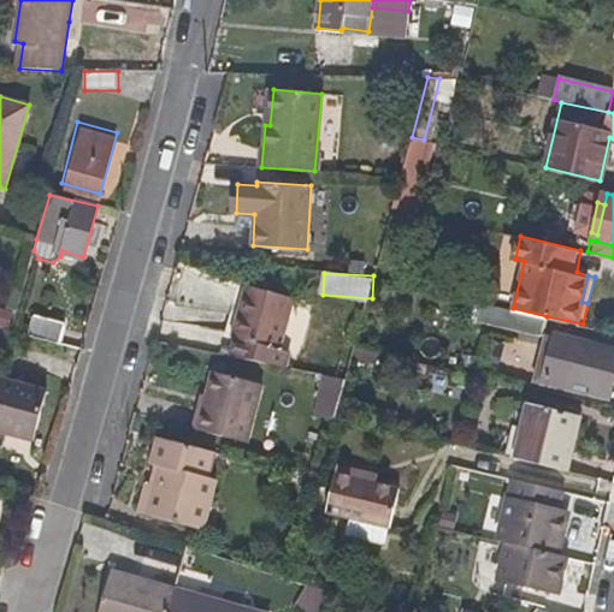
[(231,302),(236,283),(229,280),(224,301),(231,302)]
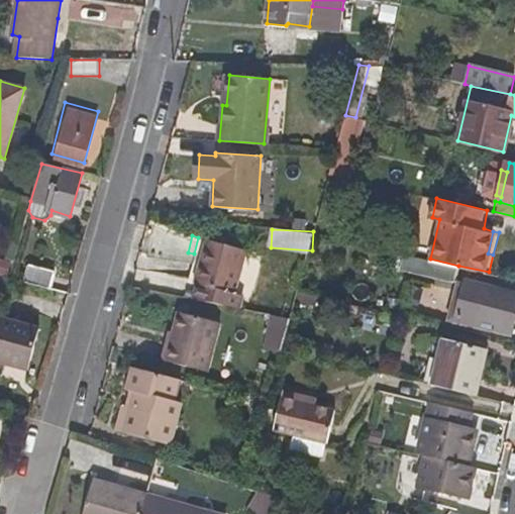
[(223,291),(235,248),(198,237),(194,253),(188,252),(180,279),(184,281),(181,295),(227,304),(230,293),(223,291)]
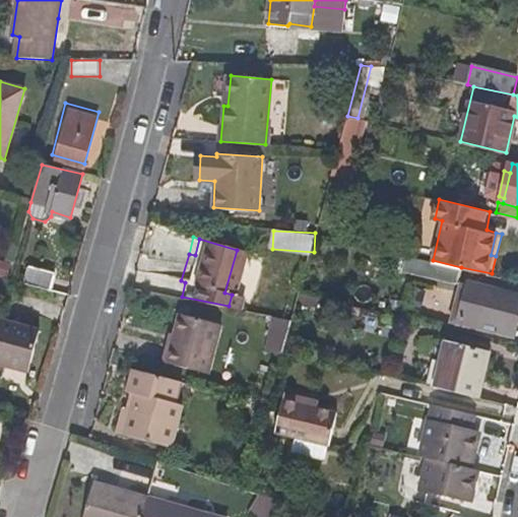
[(458,281),(461,267),(433,260),(417,256),(414,270),(458,281)]
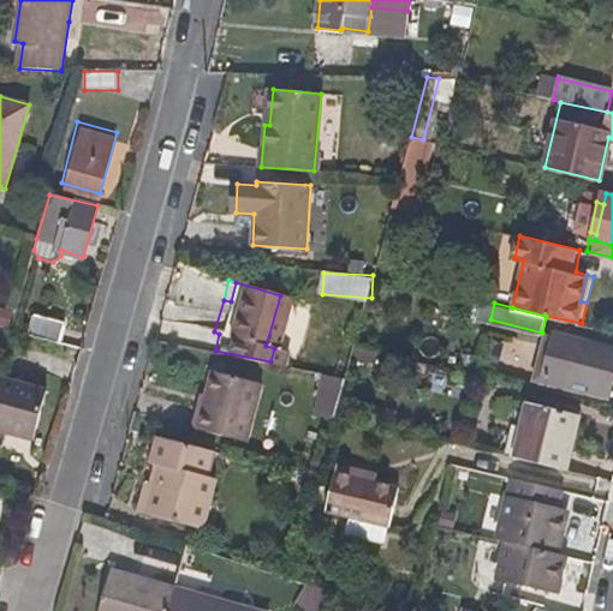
[(59,342),(65,322),(35,313),(29,334),(59,342)]
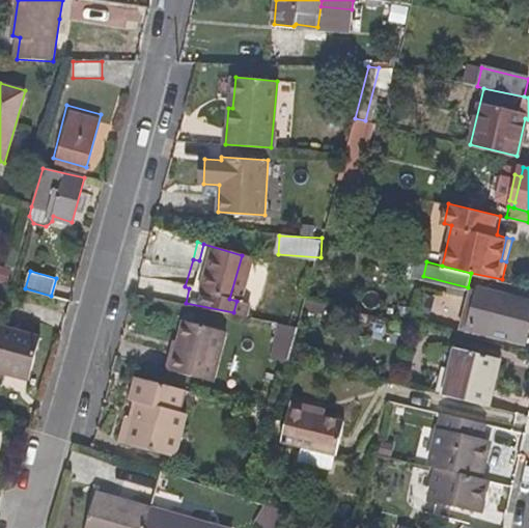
[(528,300),(492,292),(481,333),(525,343),(528,331),(528,300)]
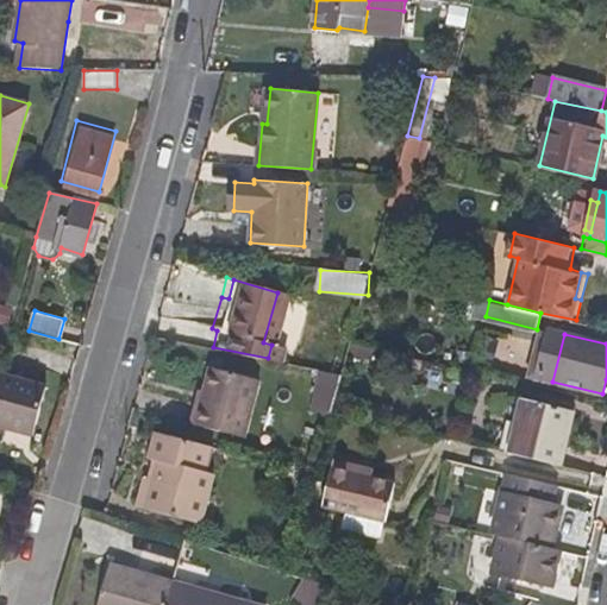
[(236,433),(250,375),(201,361),(194,385),(193,396),(186,395),(180,417),(236,433)]
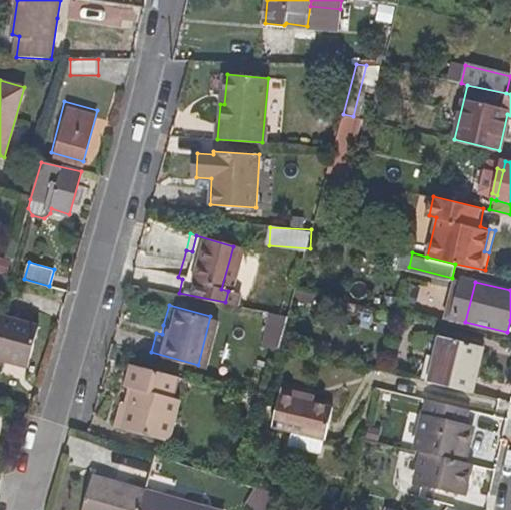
[(280,344),(288,314),(272,311),(265,341),(280,344)]
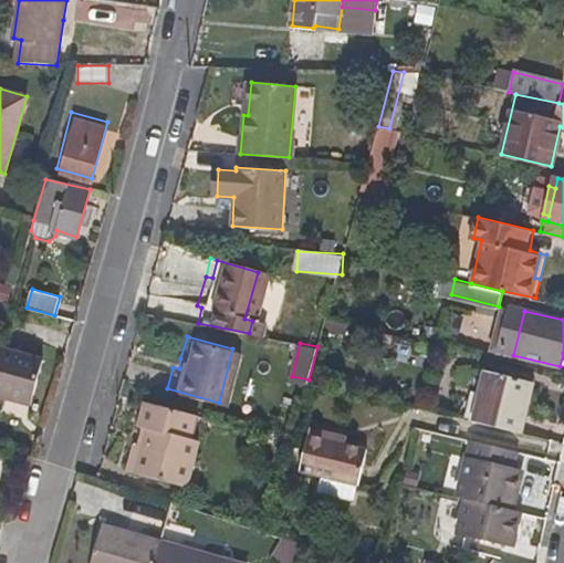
[(0,394),(32,403),(43,356),(0,344),(0,394)]
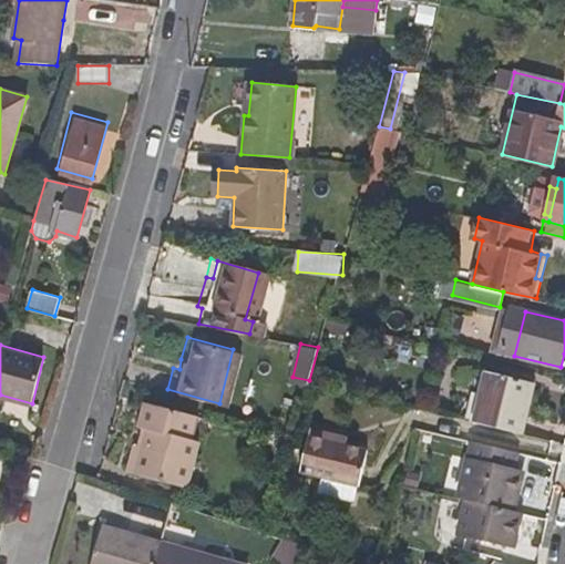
[(503,376),(505,368),(494,365),(494,372),(503,376)]
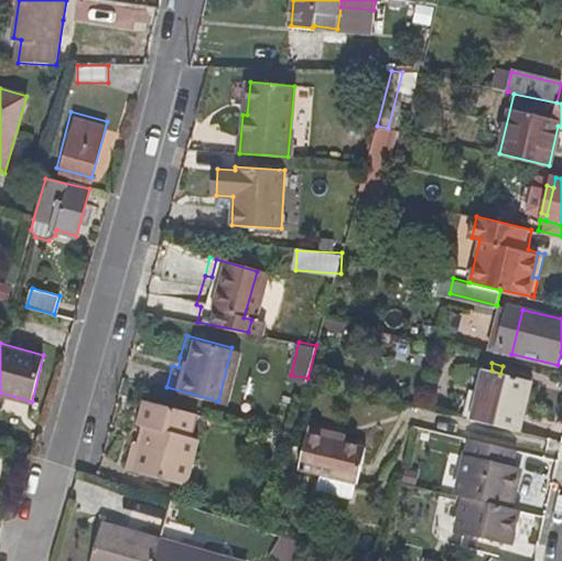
[(531,380),(532,373),(503,366),(500,374),(531,380)]
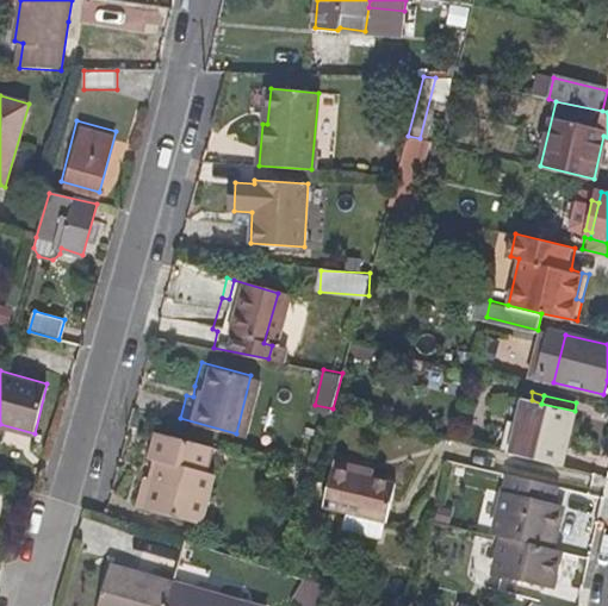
[(562,464),(575,411),(541,404),(532,400),(522,399),(510,453),(562,464)]
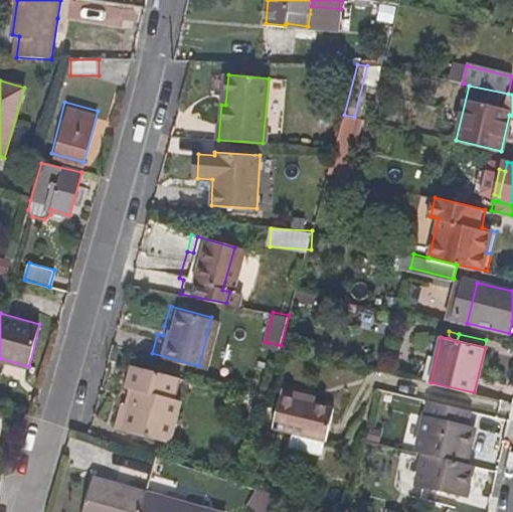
[(165,422),(170,403),(164,401),(172,374),(126,362),(107,432),(149,444),(156,419),(165,422)]
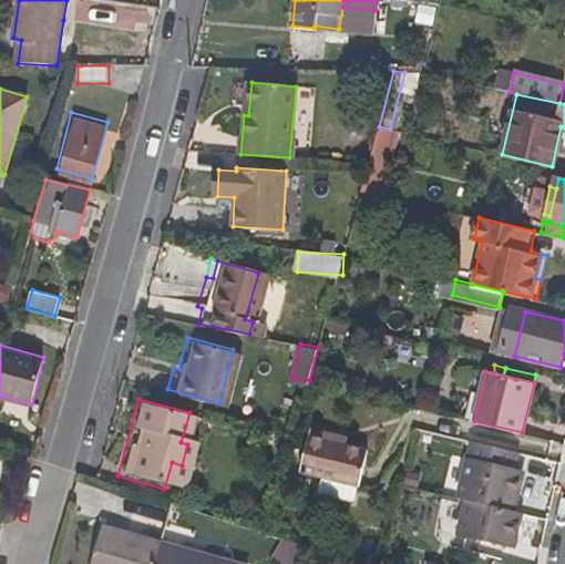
[(358,483),(371,430),(312,416),(298,469),(358,483)]
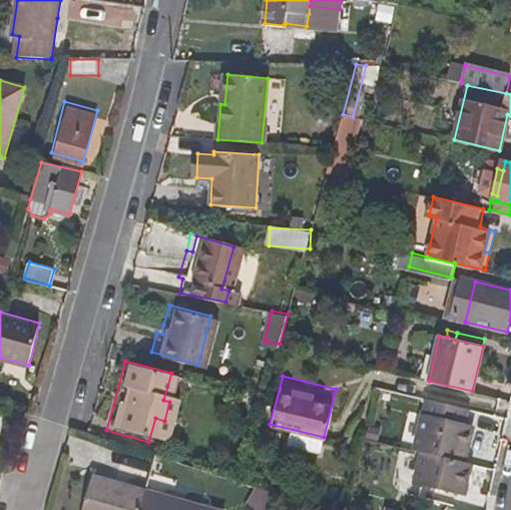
[(466,461),(474,428),(466,426),(469,409),(428,399),(417,449),(425,452),(466,461)]
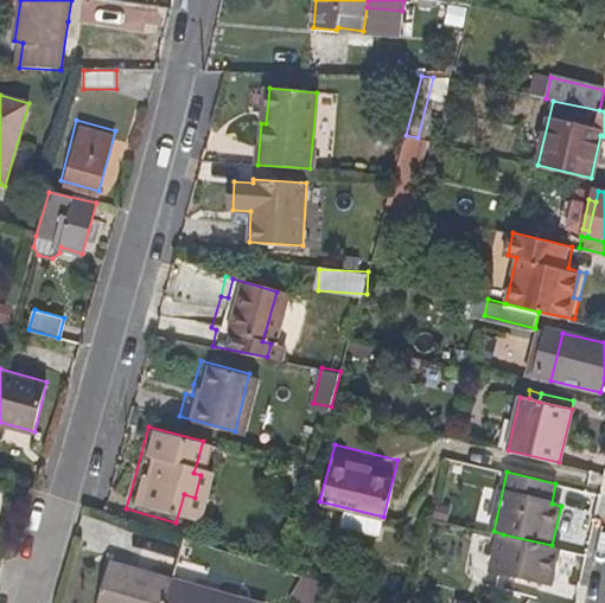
[(188,527),(195,498),(184,494),(176,523),(188,527)]
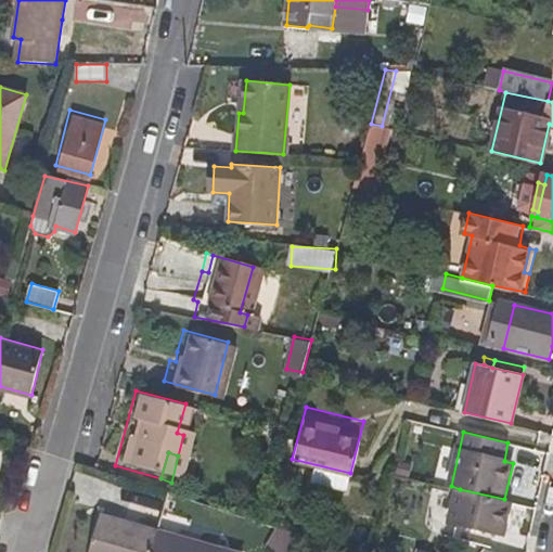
[(508,533),(514,502),(504,499),(460,489),(452,520),(508,533)]
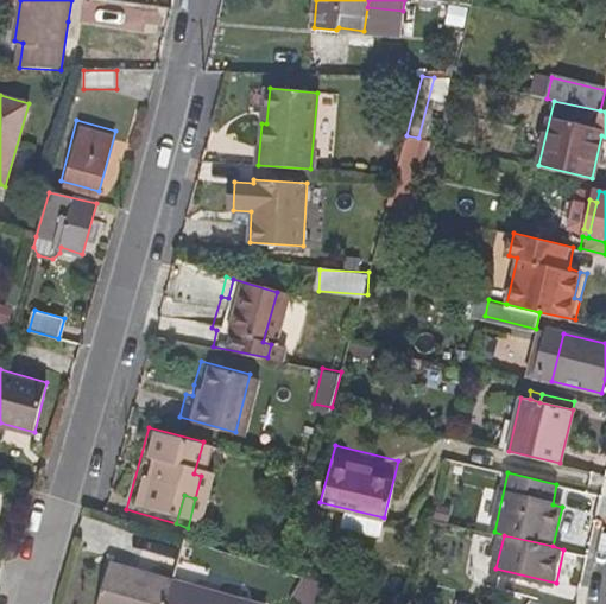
[(165,603),(172,578),(109,561),(96,603),(165,603)]
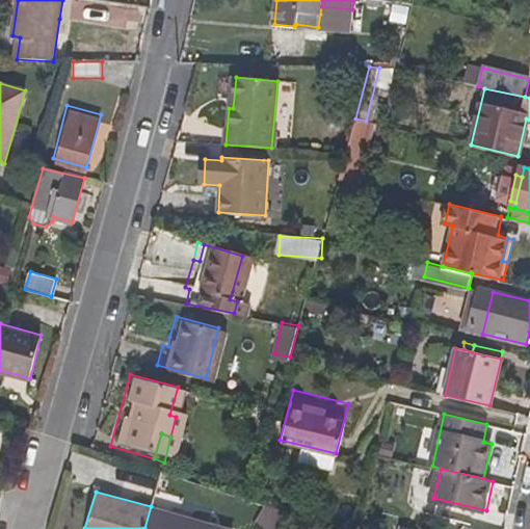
[(210,528),(212,524),(151,506),(144,528),(210,528)]
